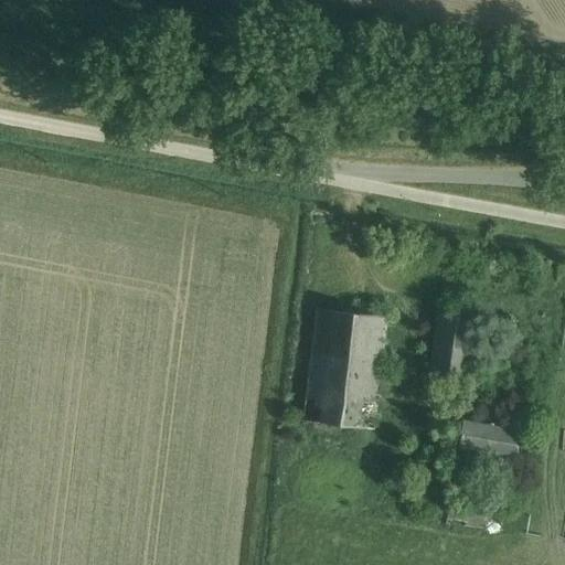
[(315,309),(301,422),(373,430),(386,317),(315,309)]
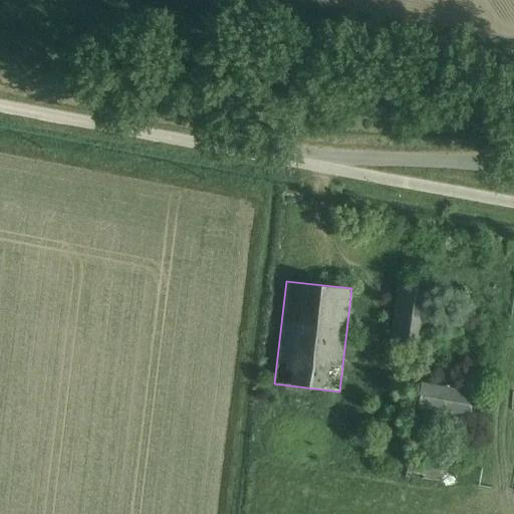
[(397,286),(391,343),(425,347),(431,289),(397,286)]
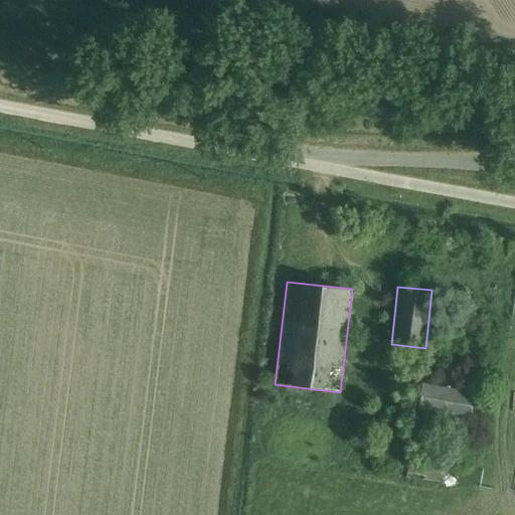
[(416,412),(434,415),(469,421),(474,390),(421,380),(416,412)]
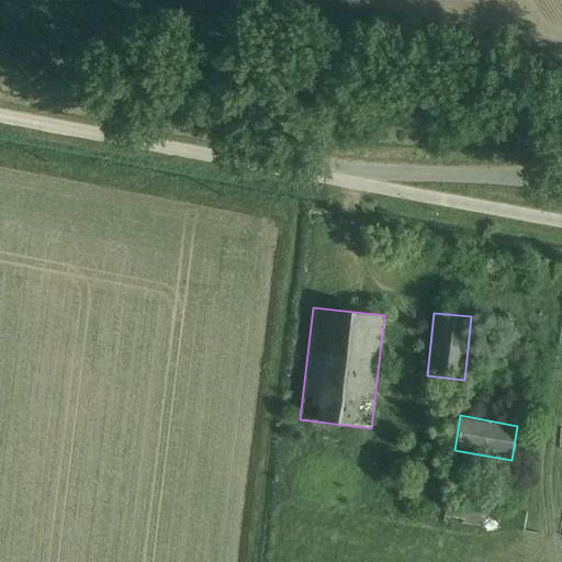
[(473,453),(454,450),(448,483),(468,486),(473,453)]
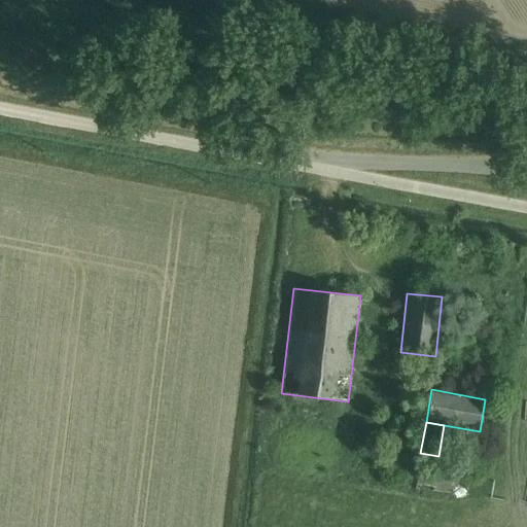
[(420,466),(417,485),(433,488),(432,491),(449,494),(451,484),(447,483),(448,481),(463,483),(462,488),(466,488),(468,473),(420,466)]
